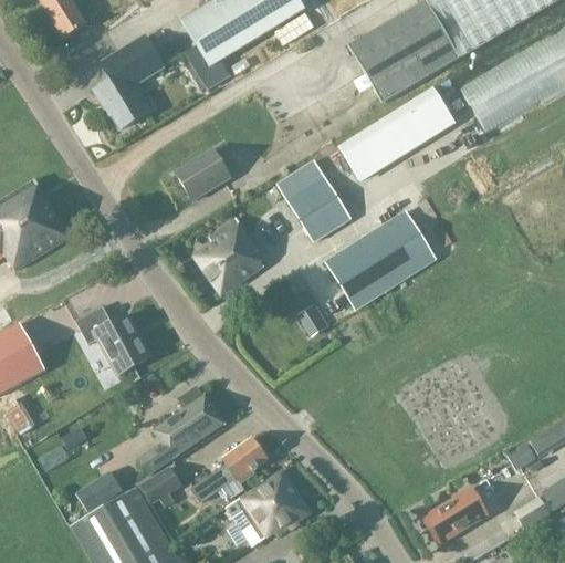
[(38,0),(44,10),(59,0),(38,0)]
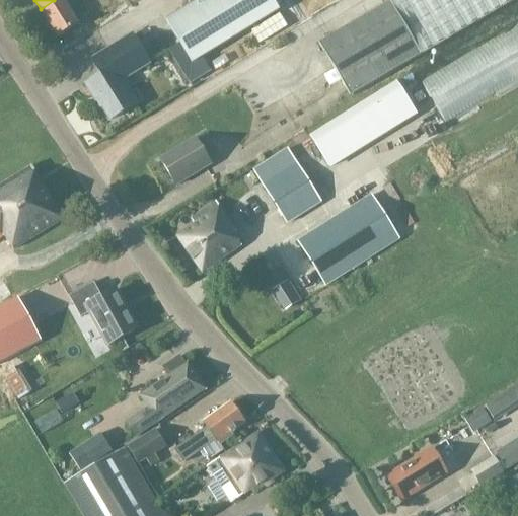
[(54,0),(41,9),(57,34),(78,20),(70,8),(75,5),(72,0),(54,0)]
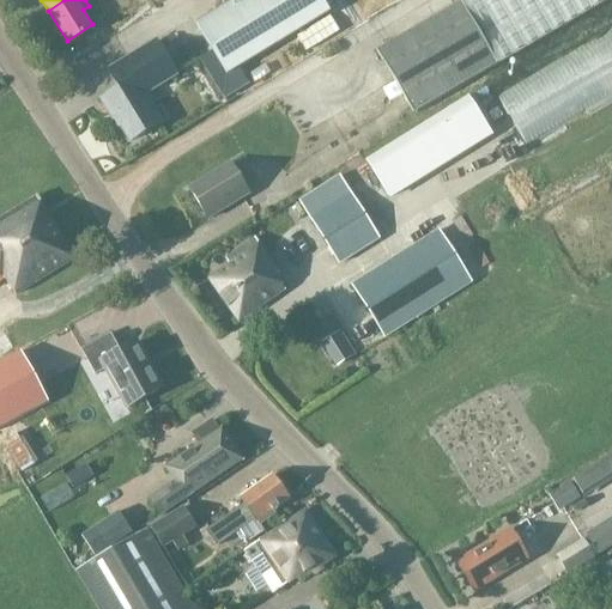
[(226,72),(331,8),(326,0),(231,0),(197,22),(226,72)]
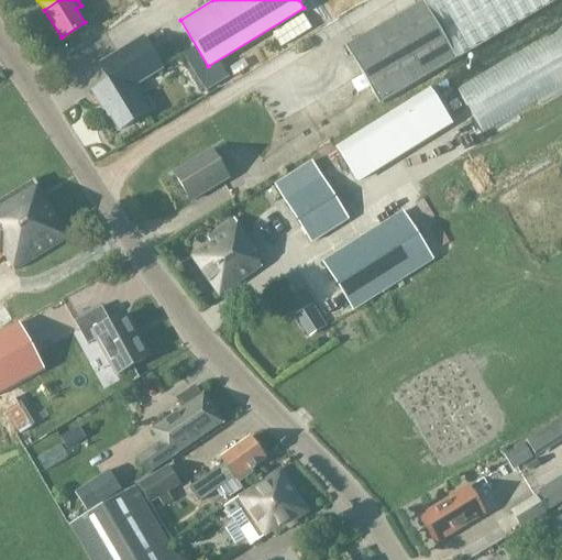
[(381,102),(554,0),(422,0),(346,45),(381,102)]
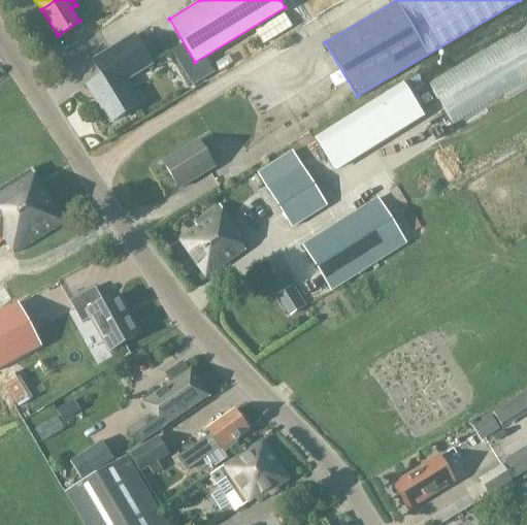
[(526,18),(420,70),(440,111),(526,68),(526,18)]
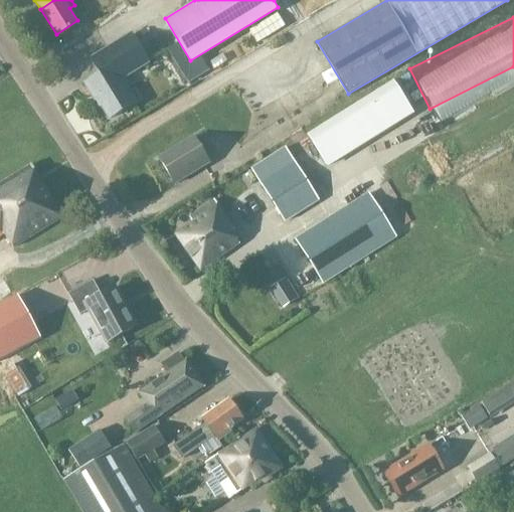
[(96,56),(104,69),(87,80),(96,97),(98,95),(111,116),(135,102),(120,76),(148,59),(132,33),(92,57),(93,58),(96,56)]
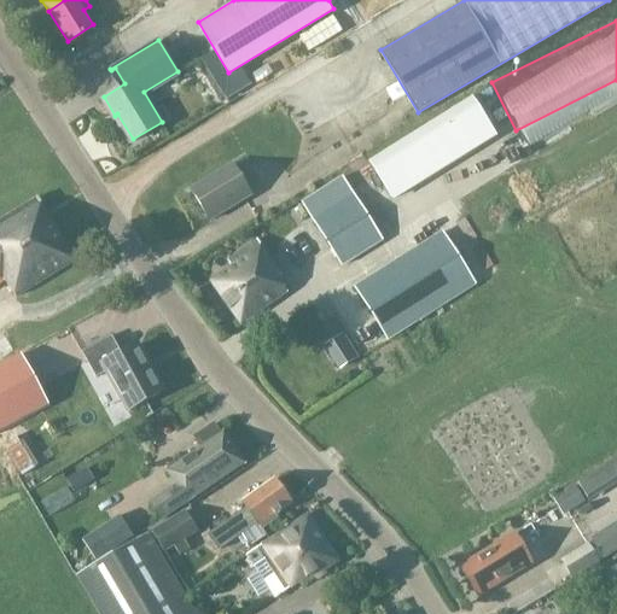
[(339,141),(391,117),(378,88),(326,112),(339,141)]
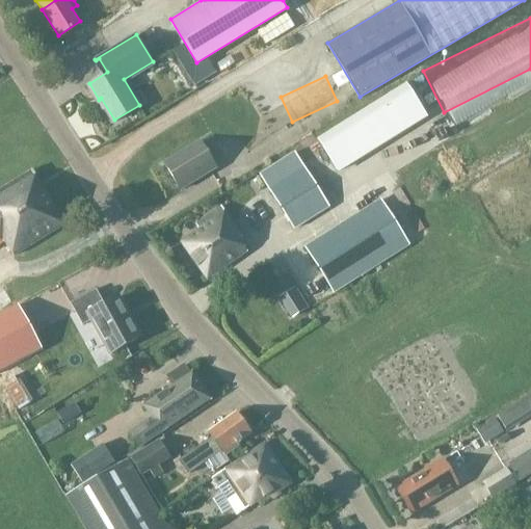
[(321,166),(416,113),(396,78),(294,135),(302,151),(311,147),(321,166)]
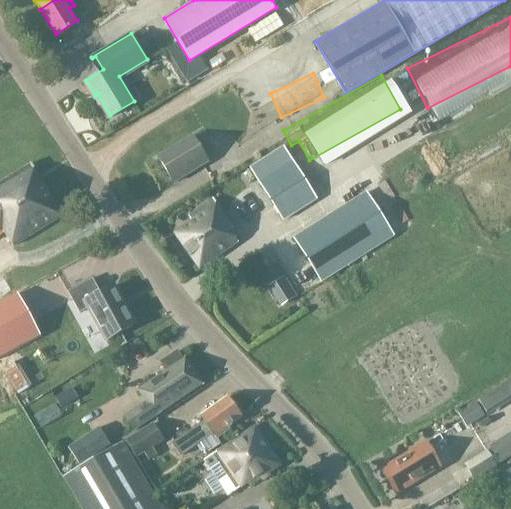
[(192,134),(158,155),(174,181),(208,160),(192,134)]
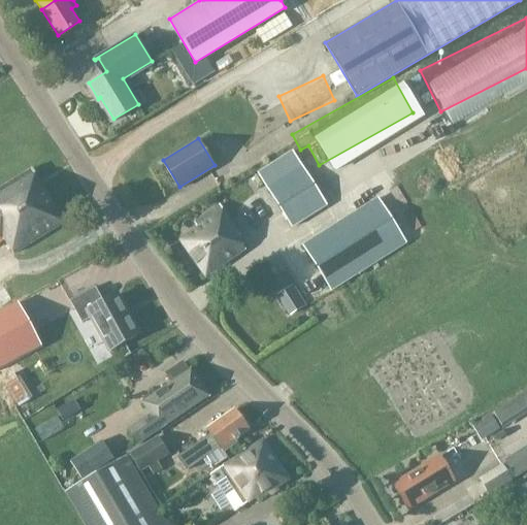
[(293,226),(328,204),(294,149),(259,171),(293,226)]
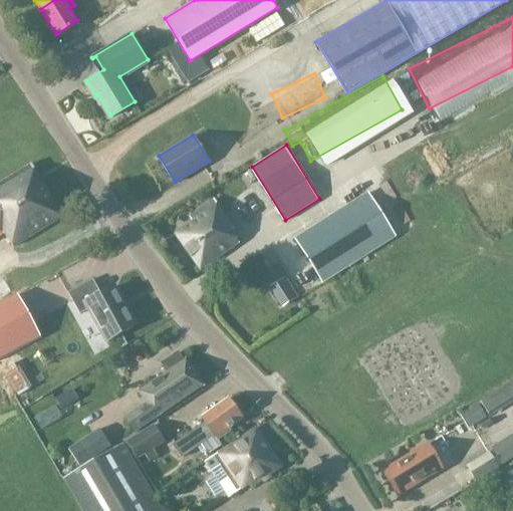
[(0,234),(4,233),(13,246),(62,215),(31,163),(0,181),(0,234)]
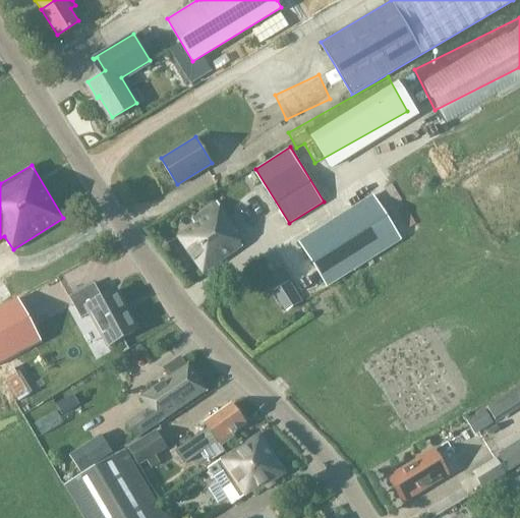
[(298,241),(327,286),(402,238),(373,193),(298,241)]
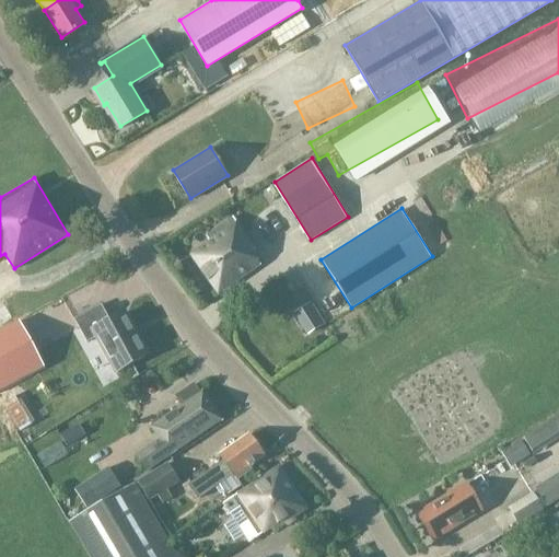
[(219,293),(260,263),(254,248),(256,246),(237,220),(232,215),(207,234),(210,239),(189,253),(219,293)]
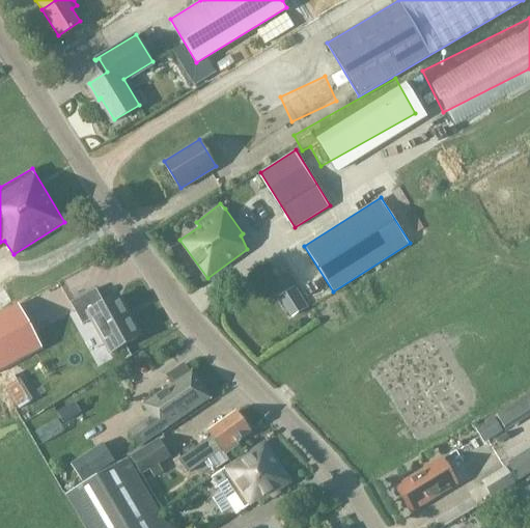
[(98,287),(72,301),(81,318),(87,314),(109,352),(140,334),(119,296),(106,302),(98,287)]
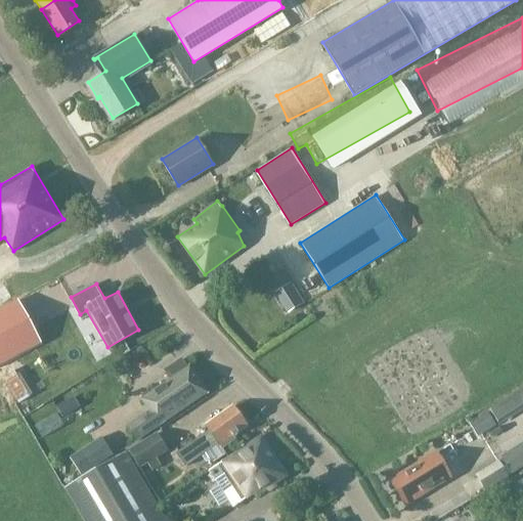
[(18,298),(0,307),(0,364),(42,342),(18,298)]
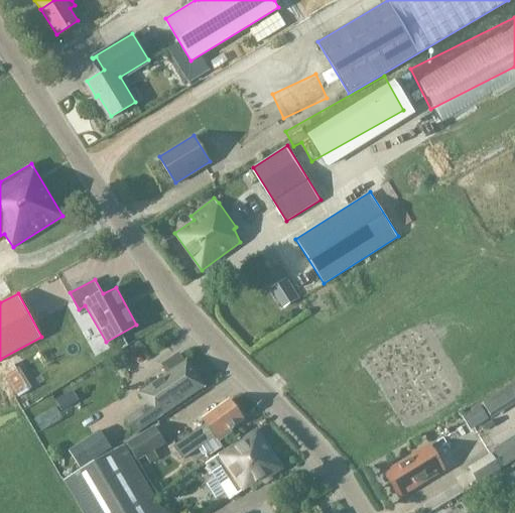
[(156,418),(206,385),(187,358),(185,359),(179,351),(161,363),(167,371),(138,390),(147,404),(125,419),(134,432),(139,429),(156,418)]
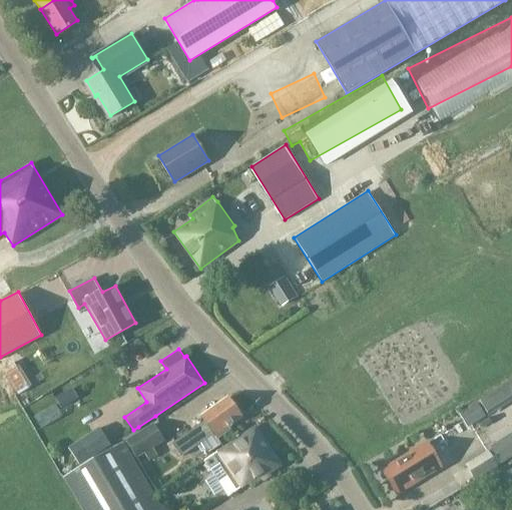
[(20,363),(6,372),(19,393),(33,385),(20,363)]
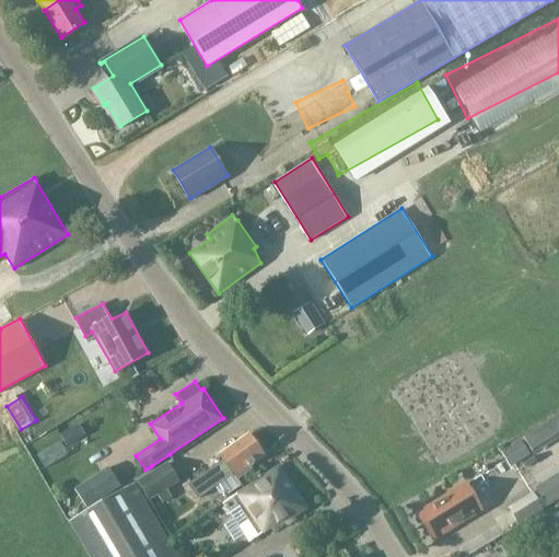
[(558,414),(524,436),(532,449),(558,432),(558,414)]
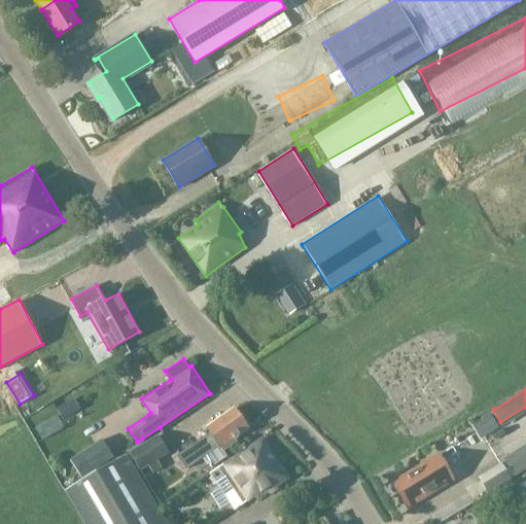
[(210,431),(177,454),(186,468),(206,455),(212,465),(226,455),(224,452),(239,442),(236,438),(249,428),(234,408),(206,426),(210,431)]
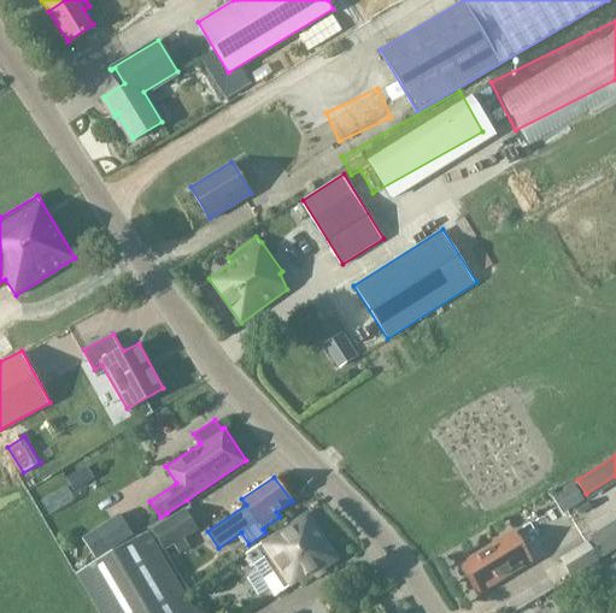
[(541,491),(550,506),(569,494),(561,479),(541,491)]
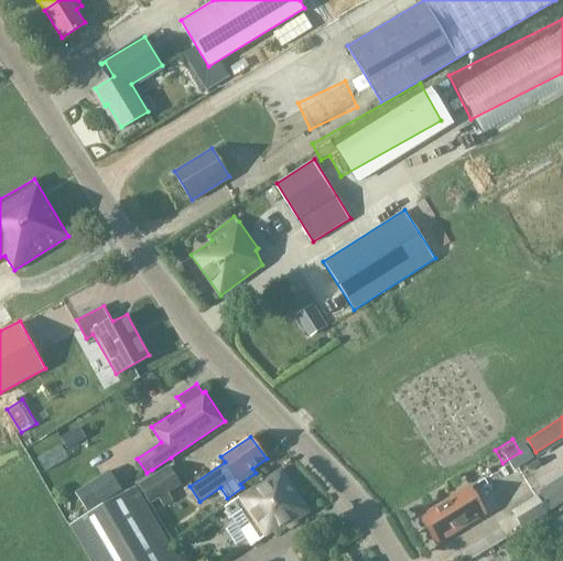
[(26,451),(33,466),(56,455),(50,440),(26,451)]
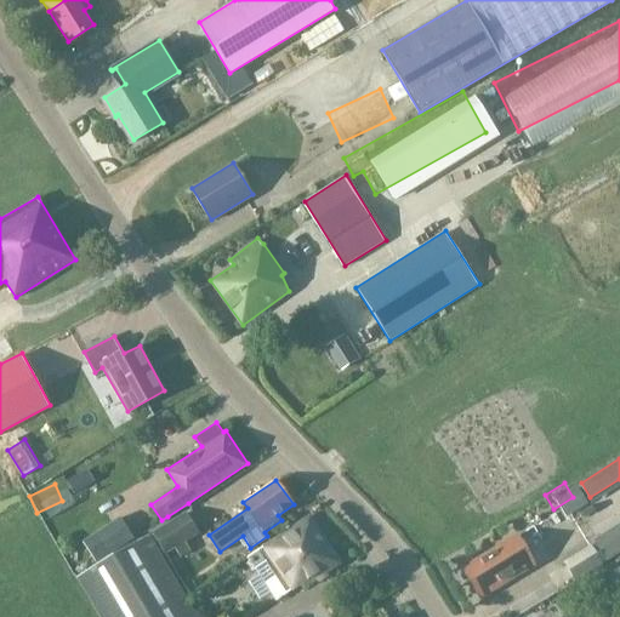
[(186,510),(153,532),(166,552),(175,547),(181,556),(192,550),(186,540),(199,531),(186,510)]
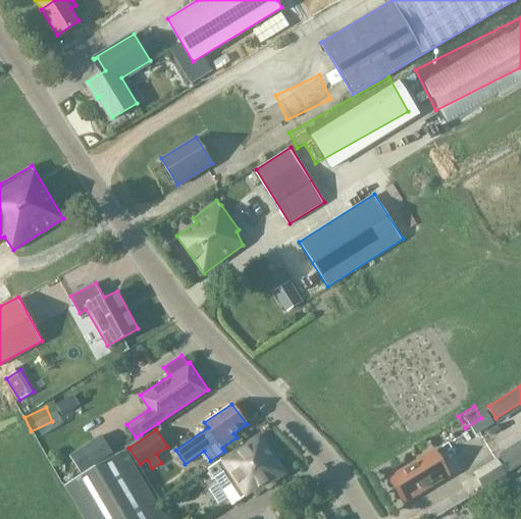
[(260,433),(222,461),(209,469),(214,477),(215,477),(231,503),(244,495),(247,500),(285,473),(260,433)]
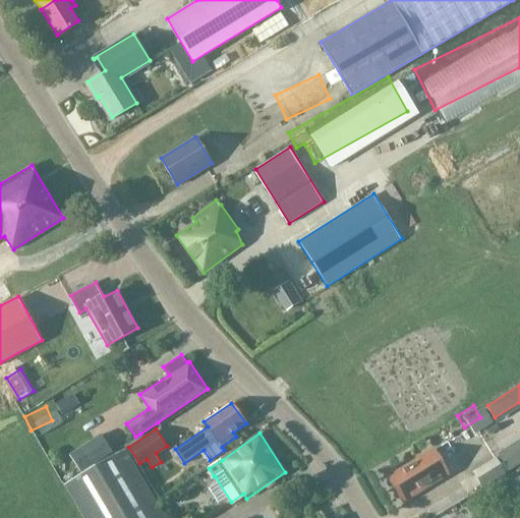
[(80,447),(70,453),(81,471),(92,464),(112,451),(101,434),(80,447)]
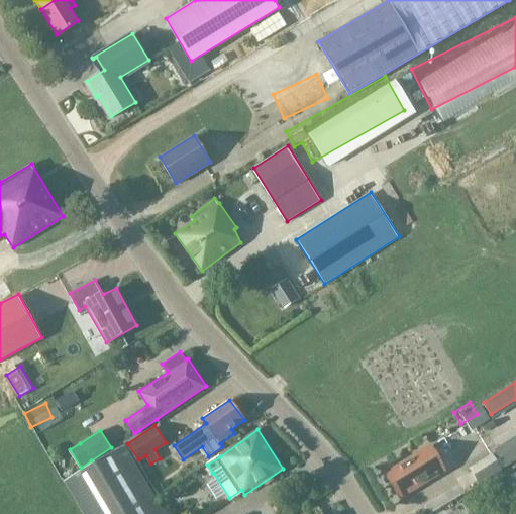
[(515,440),(498,451),(494,454),(501,467),(505,465),(506,466),(515,459),(515,440)]
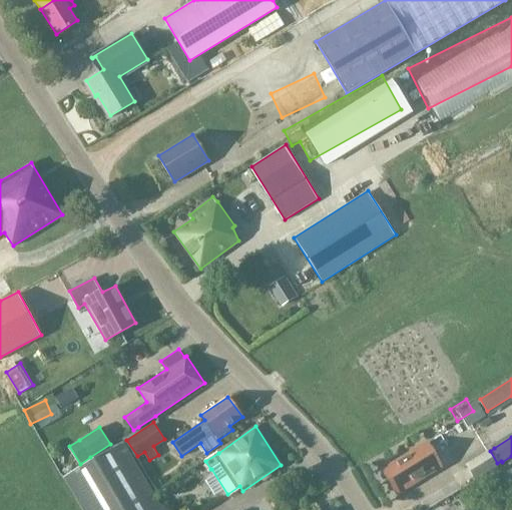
[(163,509),(124,441),(63,476),(82,509),(163,509)]
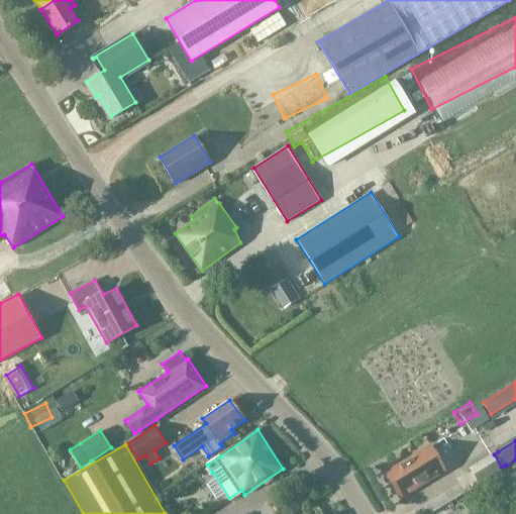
[(430,480),(445,471),(431,444),(415,454),(415,453),(385,473),(401,500),(431,481),(430,480)]
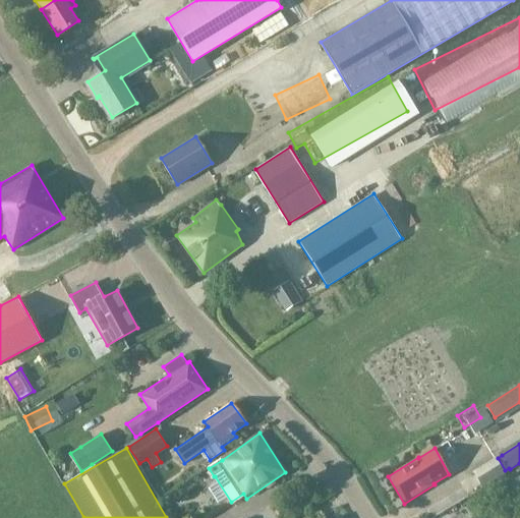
[(506,472),(505,470),(498,458),(475,471),(484,485),(506,472)]
